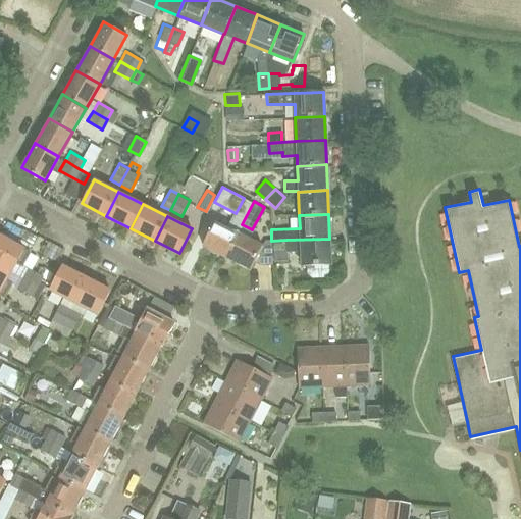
[(214,220),(202,245),(225,257),(238,232),(214,220)]
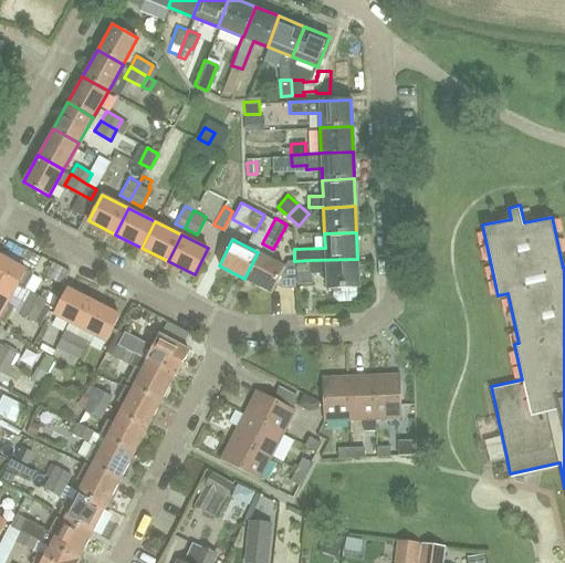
[(31,273),(30,272),(41,254),(24,247),(16,264),(0,256),(0,289),(44,313),(48,306),(50,308),(56,294),(50,290),(45,298),(24,287),(31,273)]
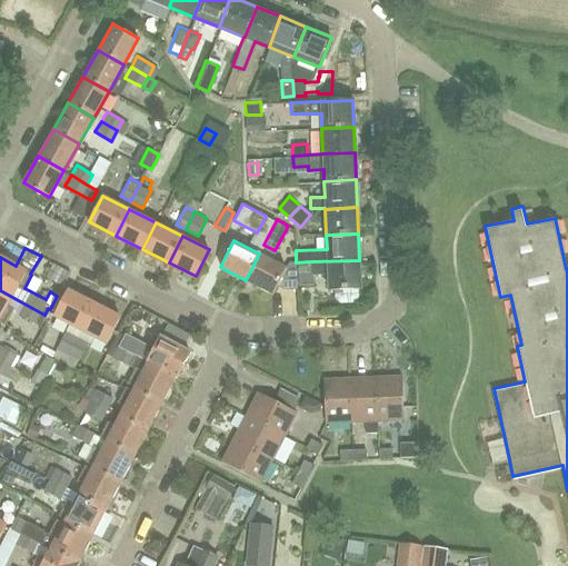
[(259,254),(246,280),(271,293),(277,283),(284,288),(296,287),(297,284),(295,260),(288,261),(285,267),(259,254)]
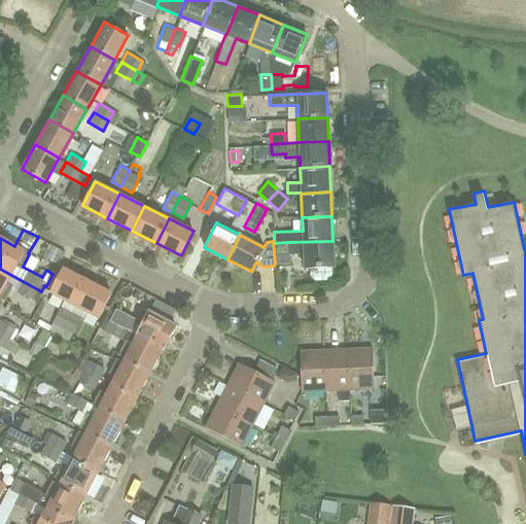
[(62,257),(69,245),(55,238),(48,251),(62,257)]
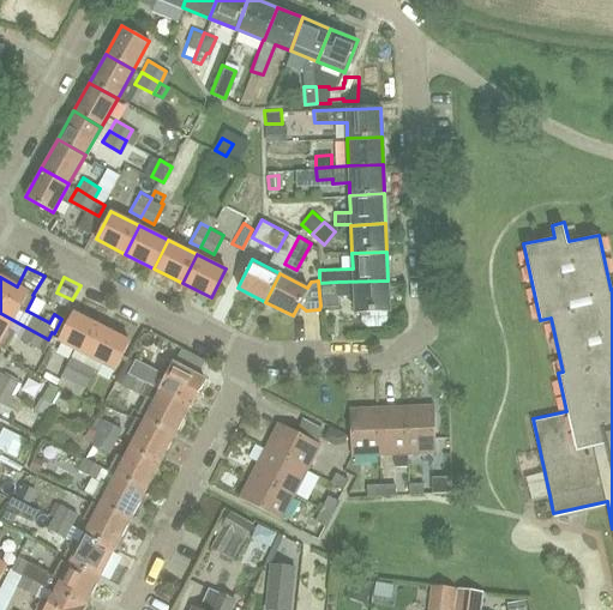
[(389,309),(388,281),(337,282),(319,283),(320,306),(338,305),(337,294),(353,293),(354,310),(359,310),(360,319),(366,324),(382,324),(386,318),(386,309),(389,309)]
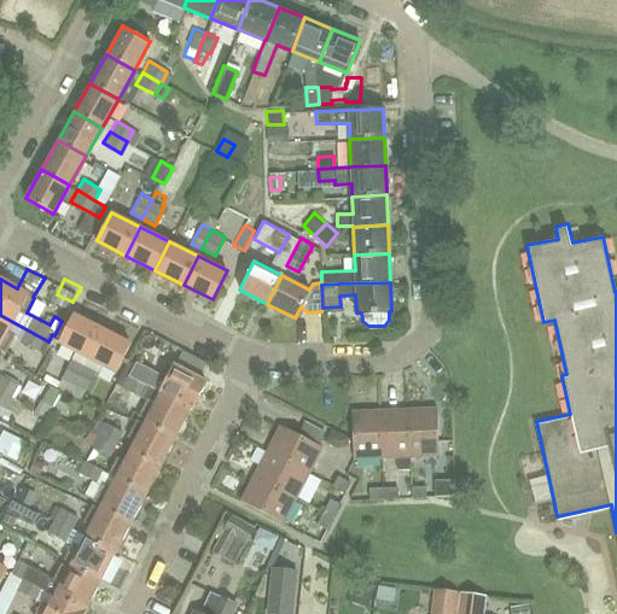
[(86,356),(102,327),(74,313),(59,340),(76,350),(58,380),(45,373),(42,378),(69,391),(82,364),(86,356)]
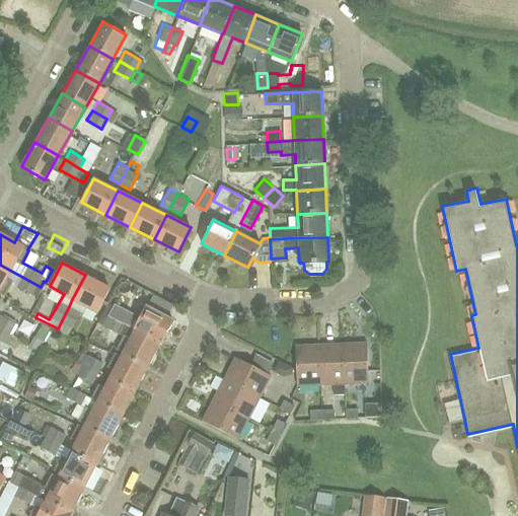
[(0,295),(3,297),(11,282),(35,295),(41,287),(0,265),(0,295)]
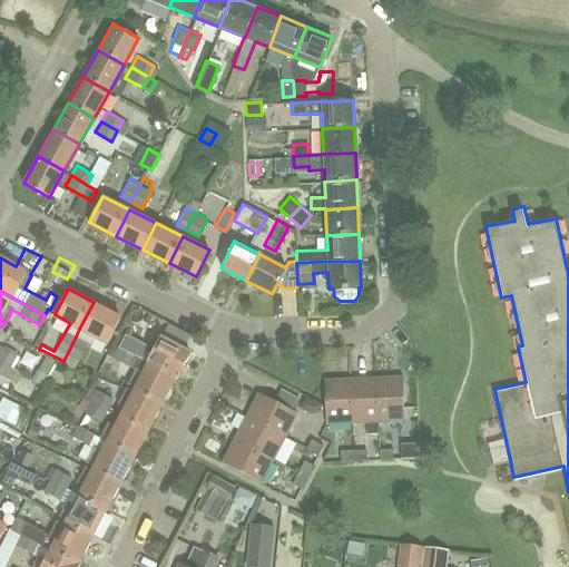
[(119,315),(94,302),(79,329),(94,336),(105,342),(119,315)]
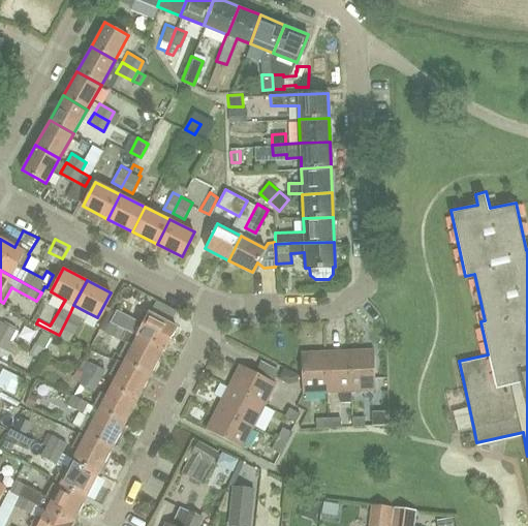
[(37,318),(44,307),(31,299),(24,310),(37,318)]
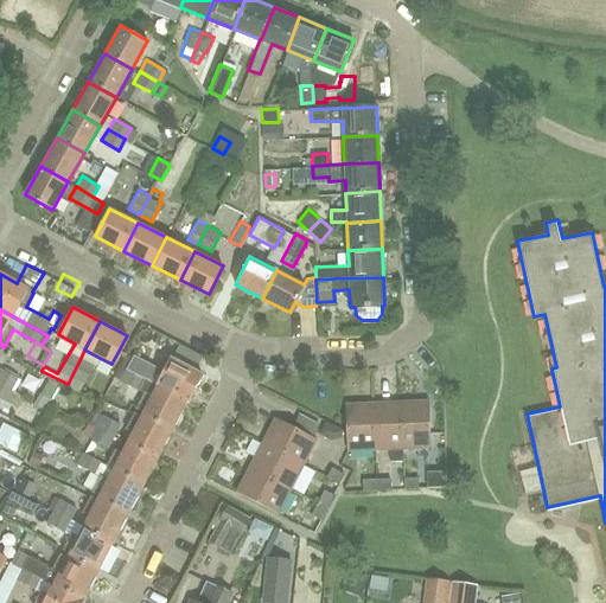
[(18,376),(0,367),(0,353),(4,347),(0,345),(0,382),(11,387),(18,376)]
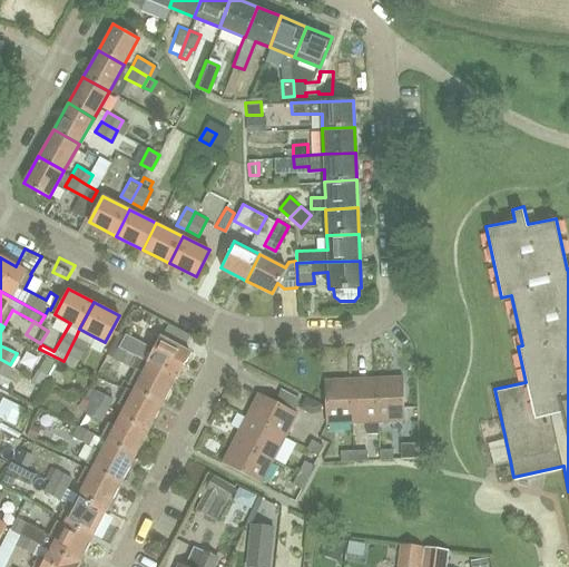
[(148,362),(149,361),(136,354),(118,345),(124,334),(117,331),(107,352),(135,369),(128,382),(136,385),(134,389),(160,403),(174,377),(148,362)]
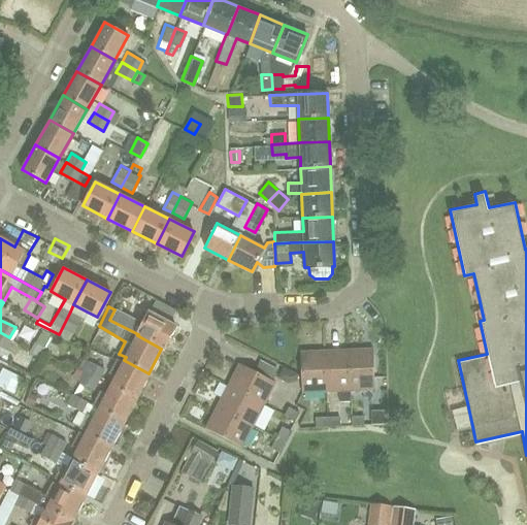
[(137,335),(161,349),(175,326),(142,308),(135,323),(141,326),(138,334),(137,335)]
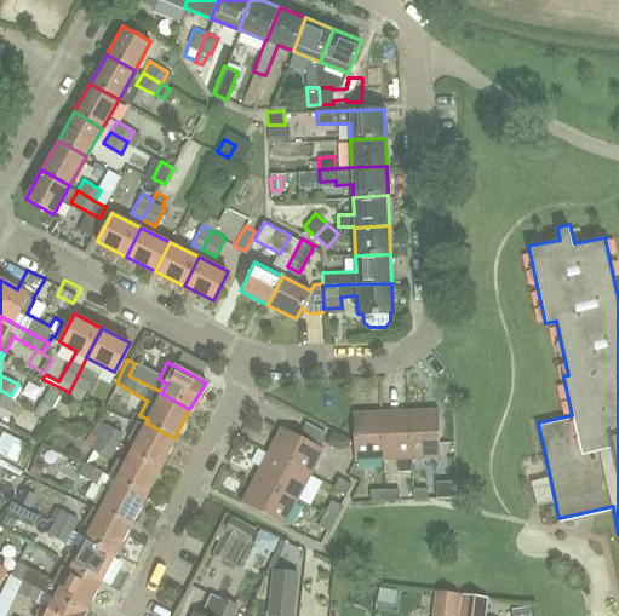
[(82,366),(69,392),(81,398),(96,372),(82,366)]
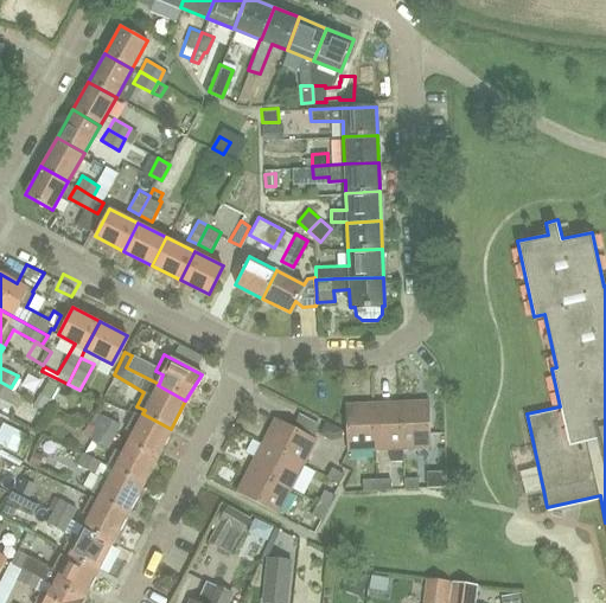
[(20,396),(21,395),(11,387),(0,382),(0,397),(16,406),(21,396),(20,396)]
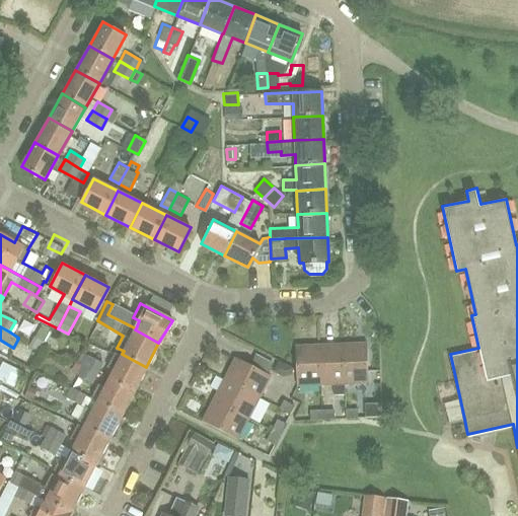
[(366,342),(343,343),(345,382),(368,381),(366,342)]
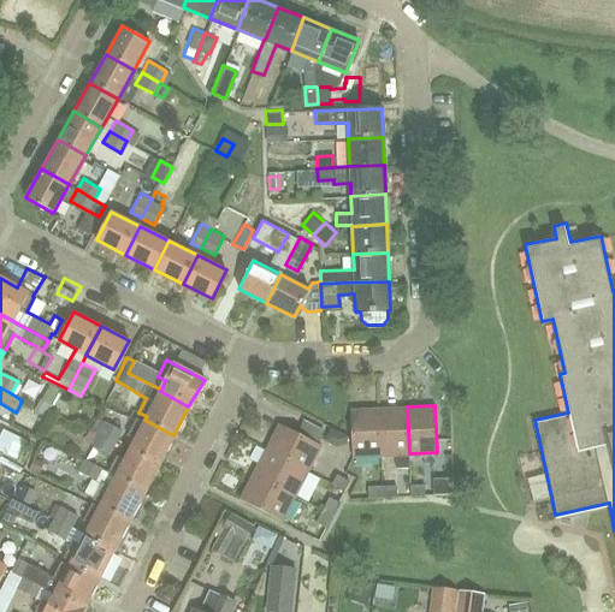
[(408,453),(409,453),(407,406),(379,408),(380,455),(395,453),(395,465),(408,465),(408,453)]
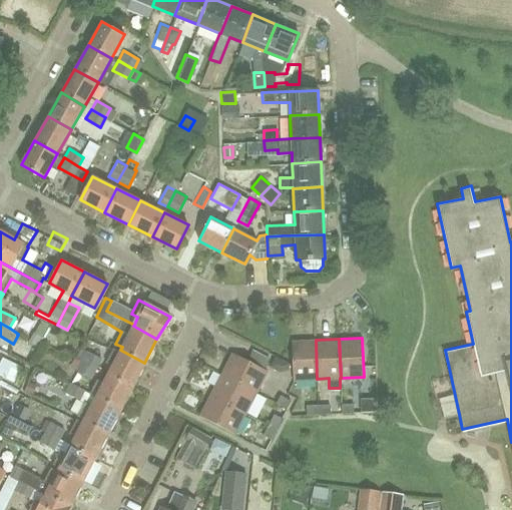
[(317,379),(316,340),(292,341),(294,380),(317,379)]
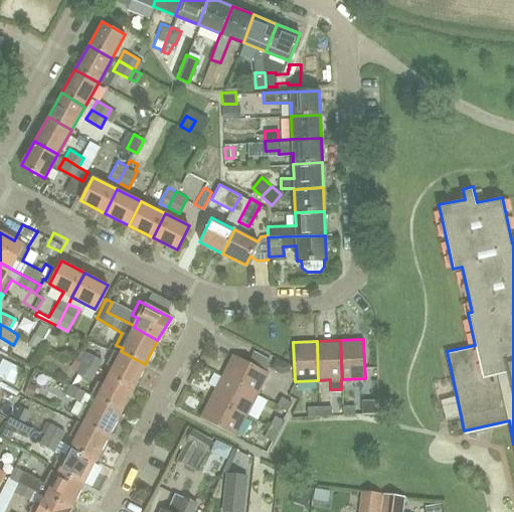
[(232,354),(222,374),(257,392),(268,372),(265,370),(271,358),(253,349),(246,361),(232,354)]
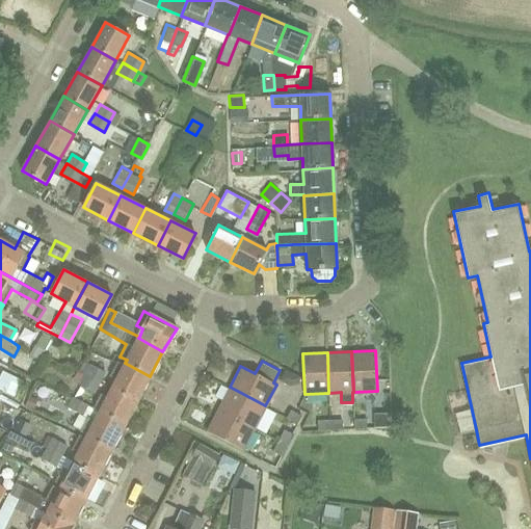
[(87,363),(82,372),(100,381),(105,371),(87,363)]
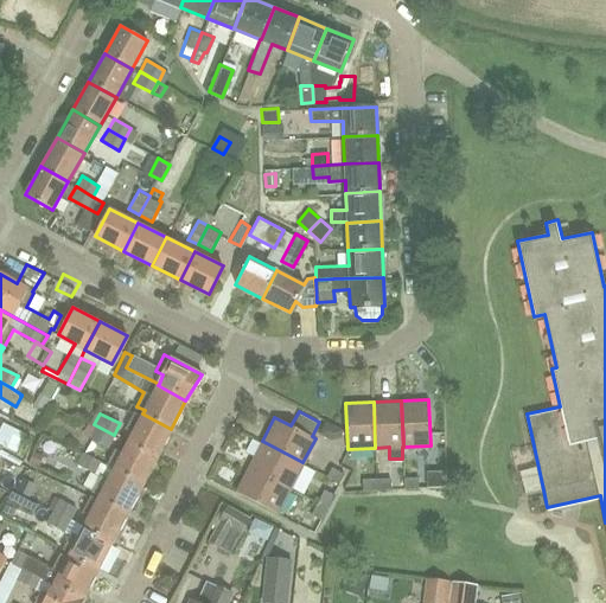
[(157,457),(171,429),(142,414),(141,417),(133,414),(125,429),(132,434),(128,442),(157,457)]
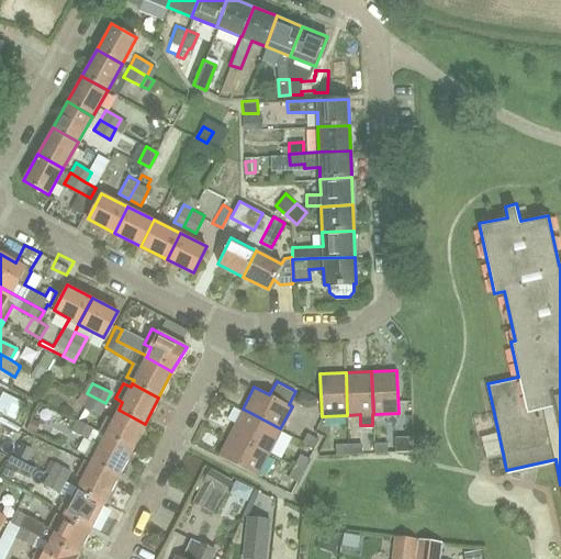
[(0,411),(4,412),(13,395),(1,390),(0,392),(0,411)]
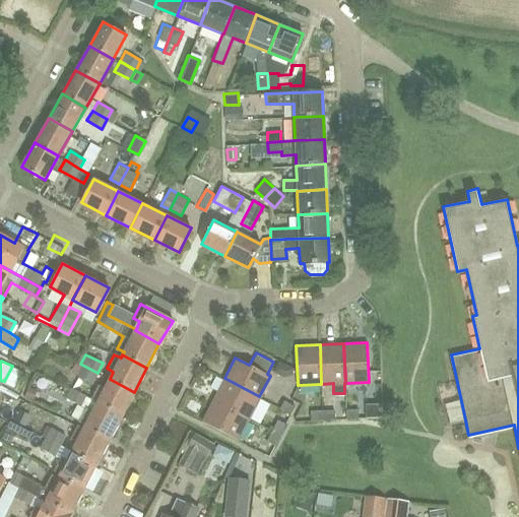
[(98,373),(80,364),(80,365),(76,363),(73,373),(92,383),(98,373)]
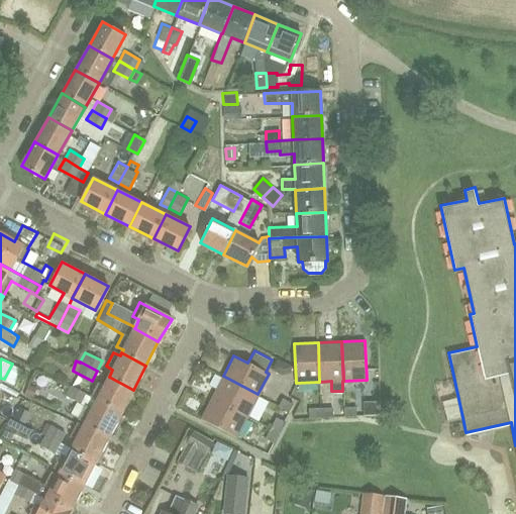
[(212,397),(246,415),(258,394),(223,376),(212,397)]
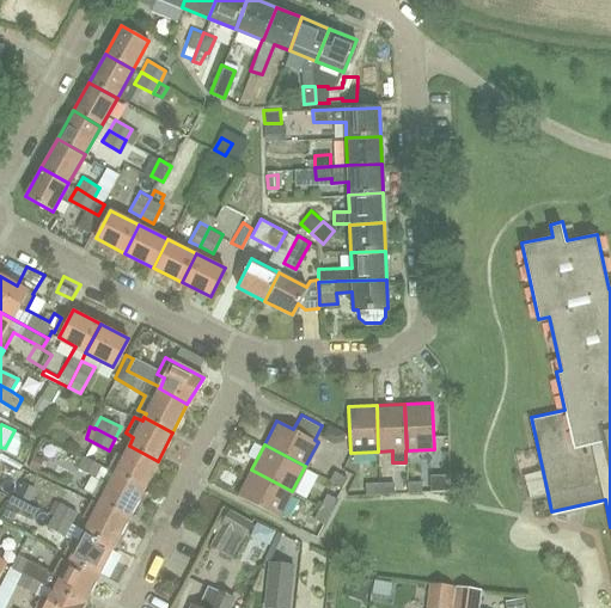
[(158,461),(129,446),(122,458),(115,454),(108,467),(116,472),(115,472),(144,487),(158,461)]
